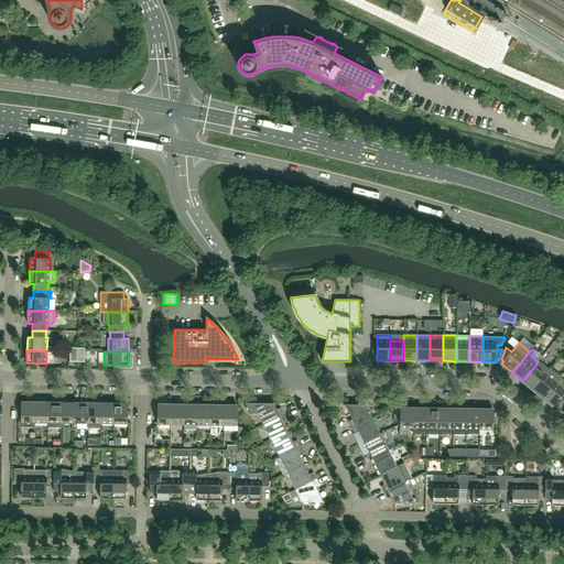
[(545,373),(549,369),(539,361),(538,361),(535,366),(522,381),(532,389),(545,373)]
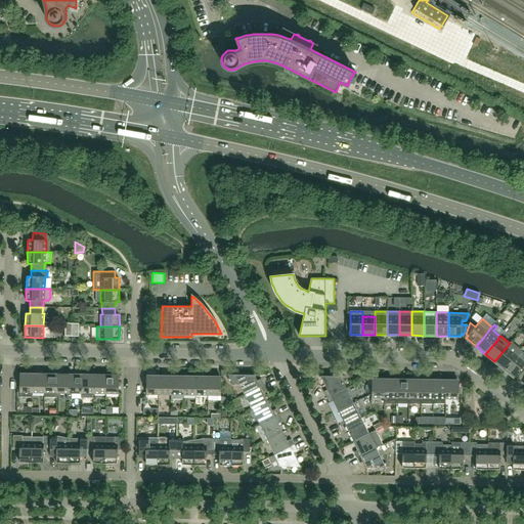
[(505,369),(520,350),(520,349),(511,342),(510,343),(507,347),(494,361),(505,369)]
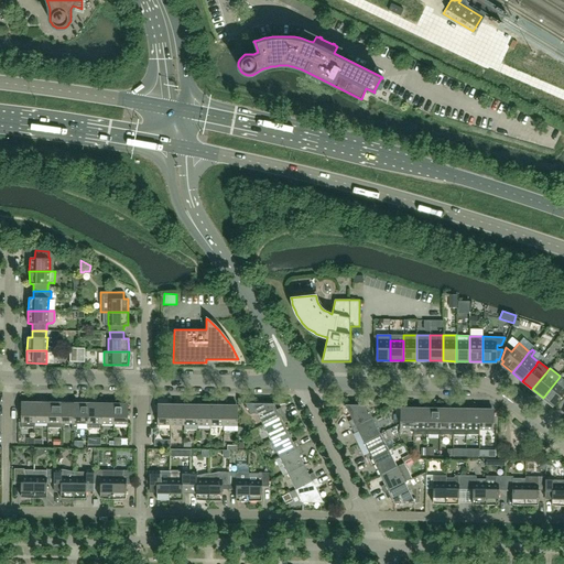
[(543,398),(553,407),(563,392),(563,380),(560,377),(543,398)]
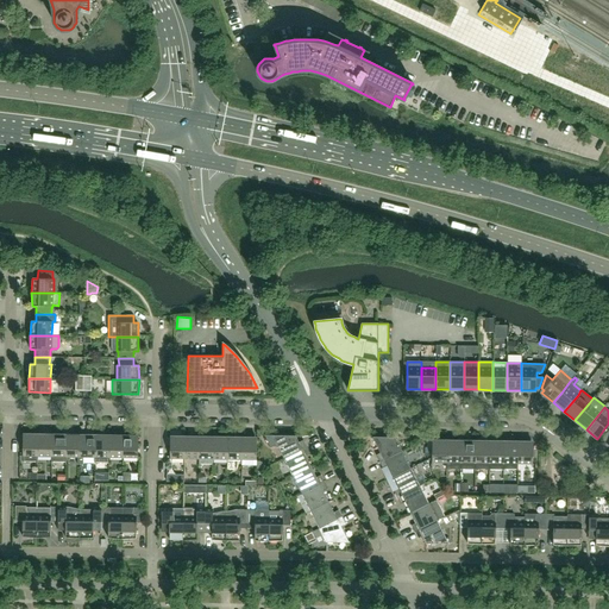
[(37,462),(37,457),(38,435),(23,435),(23,462),(37,462)]
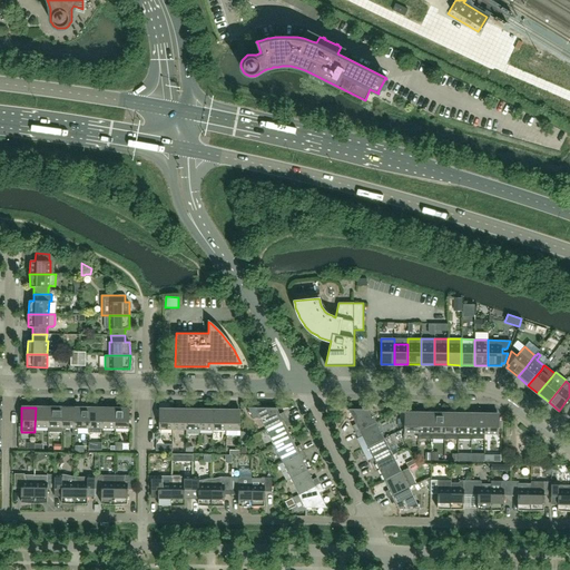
[(48,428),(49,408),(36,408),(35,428),(48,428)]
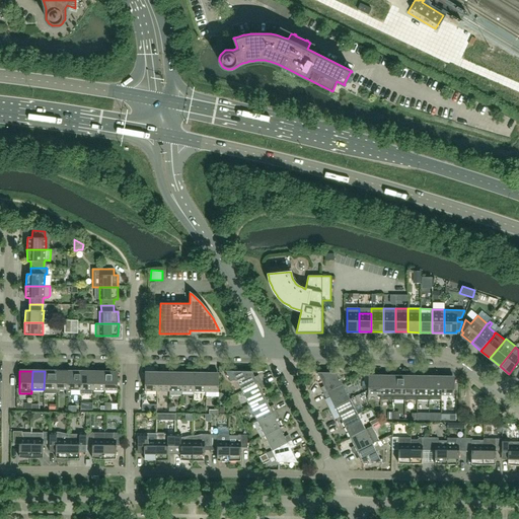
[(56,389),(57,371),(45,371),(44,389),(45,389),(45,393),(57,393),(57,389),(56,389)]
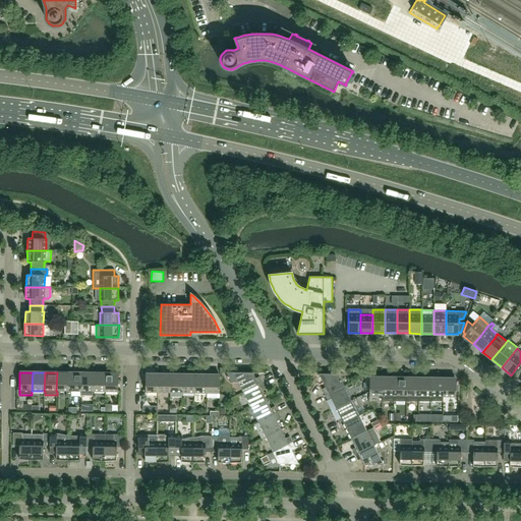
[(68,397),(69,372),(57,372),(56,391),(57,391),(66,391),(66,397),(68,397)]
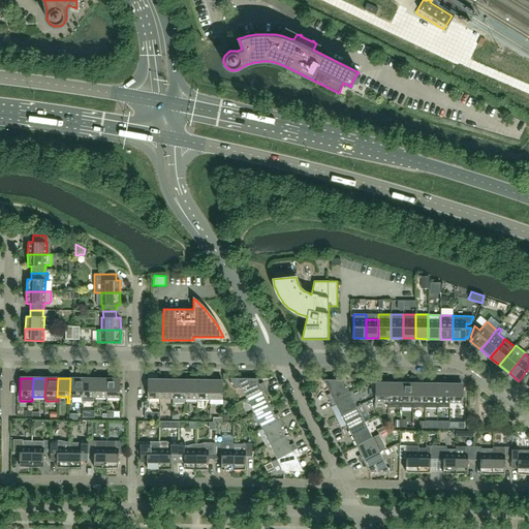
[(83,398),(83,379),(70,378),(69,403),(72,403),(72,402),(82,402),(83,398)]
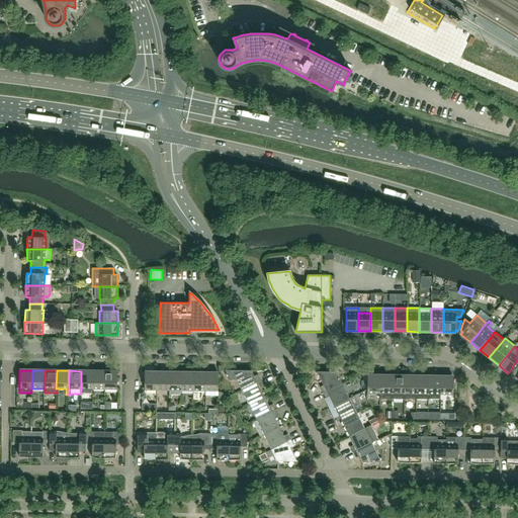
[(261,380),(258,374),(254,376),(251,370),(227,370),(226,372),(230,380),(237,379),(242,390),(261,380)]
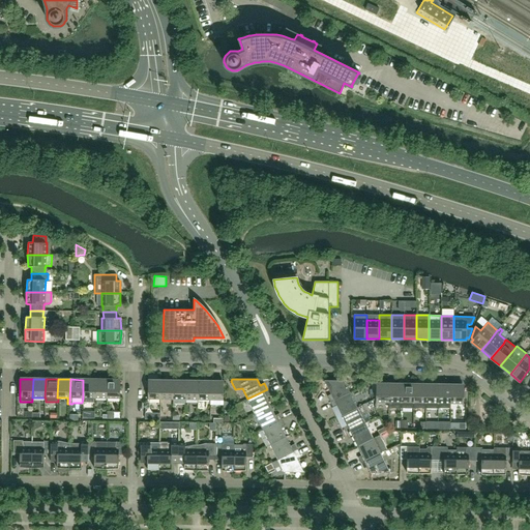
[(94,399),(95,380),(83,380),(83,399),(82,403),(94,403),(94,399)]
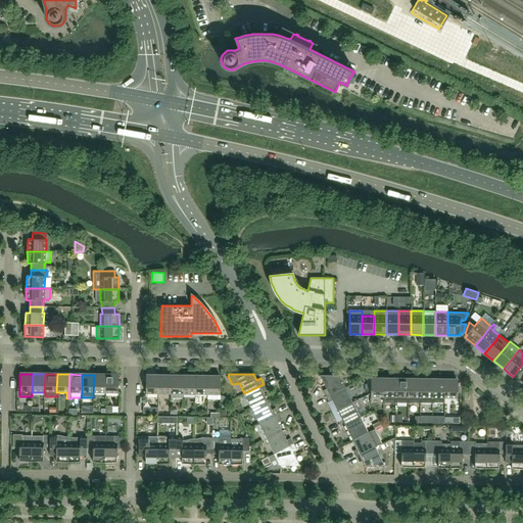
[(105,393),(106,375),(94,375),(93,393),(105,393)]
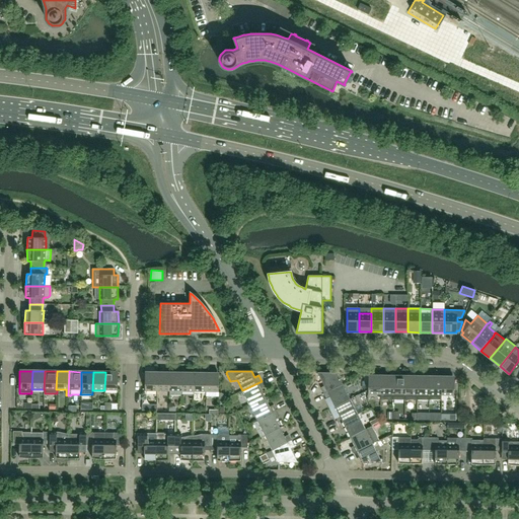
[(118,390),(118,372),(105,372),(104,390),(118,390)]
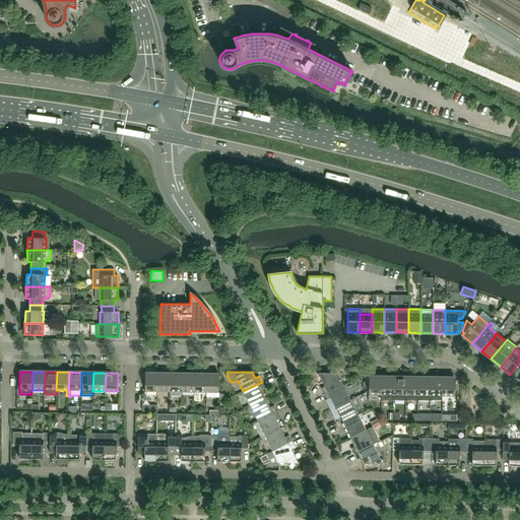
[(343,385),(337,374),(318,373),(325,387),(321,389),(324,394),(343,385)]
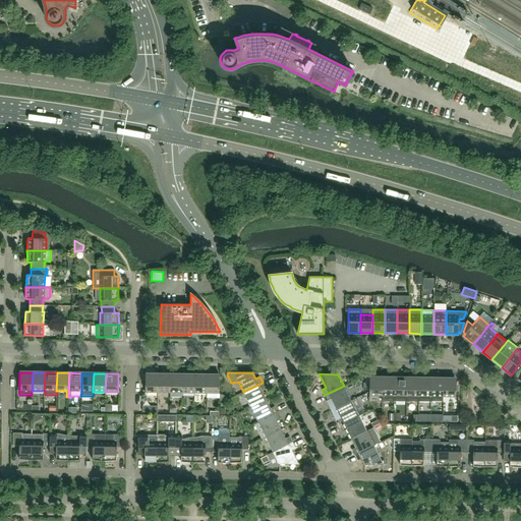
[(158,393),(158,374),(146,374),(146,393),(158,393)]
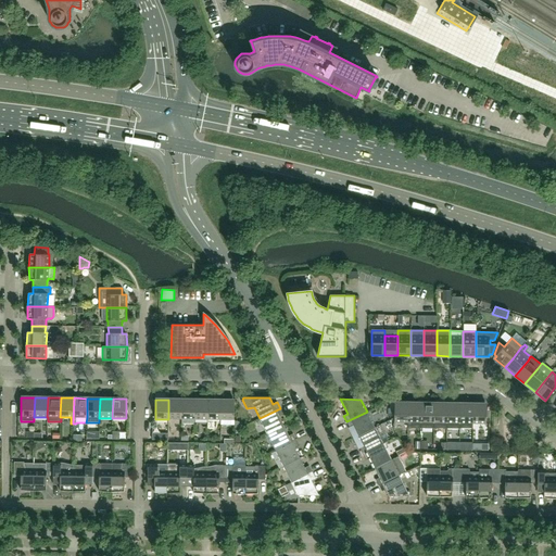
[(172,419),(181,419),(181,400),(168,400),(168,419),(172,419)]
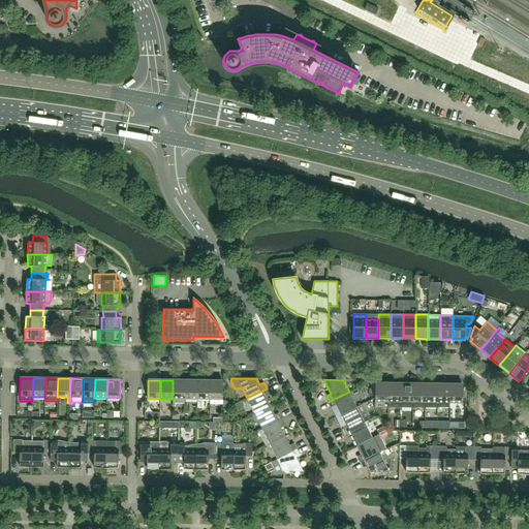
[(185,399),(185,380),(173,380),(173,399),(173,402),(185,403),(185,399)]
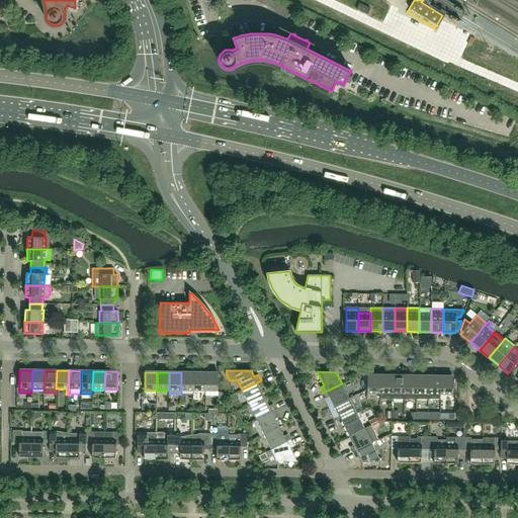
[(193,391),(193,372),(181,372),(181,391),(193,391)]
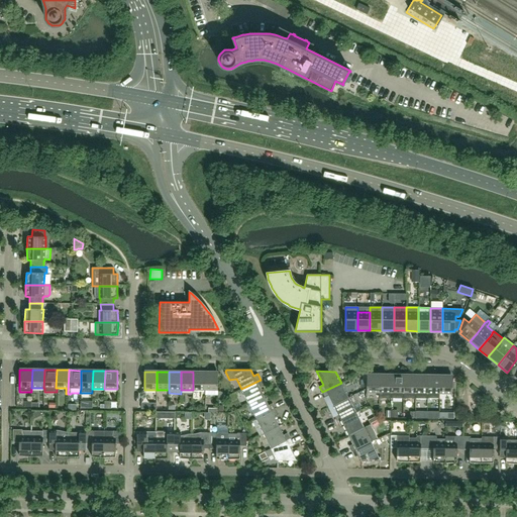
[(205,391),(205,373),(193,372),(193,390),(205,391)]
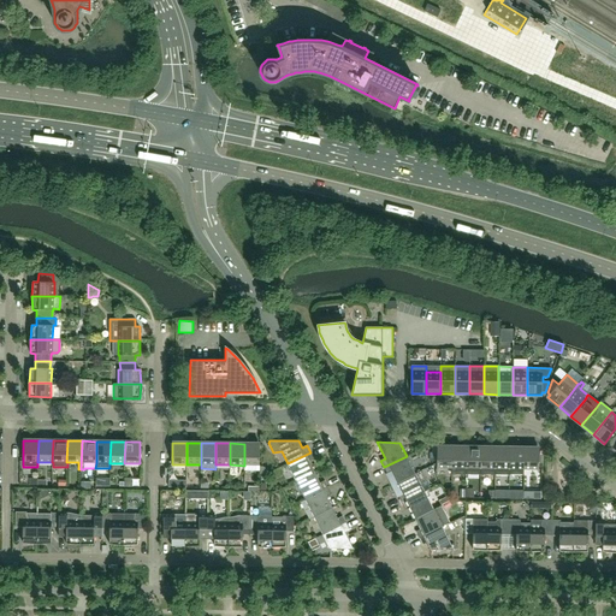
[(244,471),(260,472),(260,444),(244,444),(244,466),(244,471)]
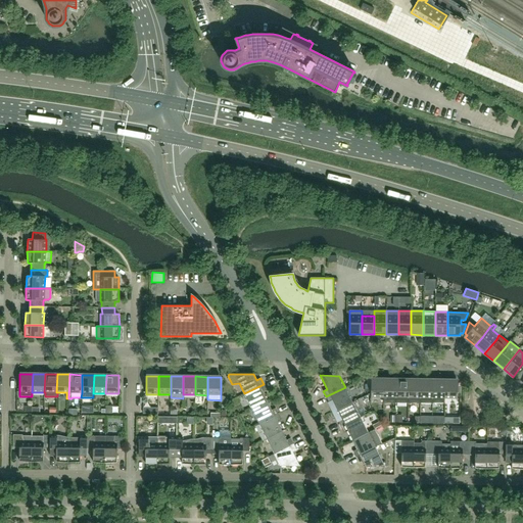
[(383,397),(384,379),(371,379),(371,397),(383,397)]
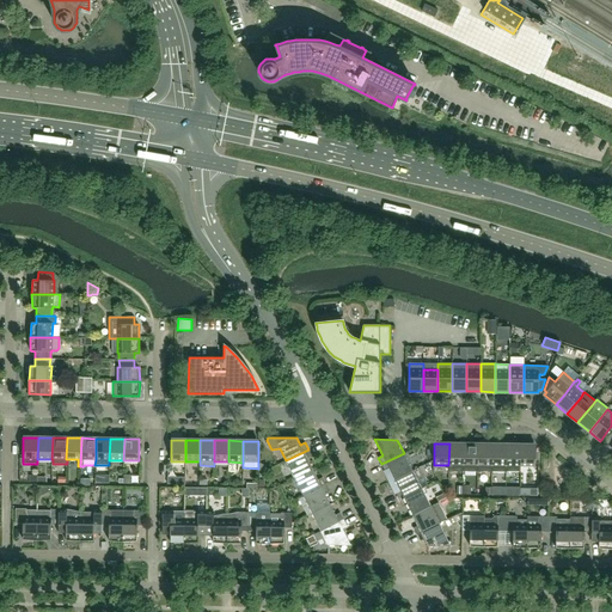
[(463,471),(464,444),(450,444),(448,465),(448,471),(463,471)]
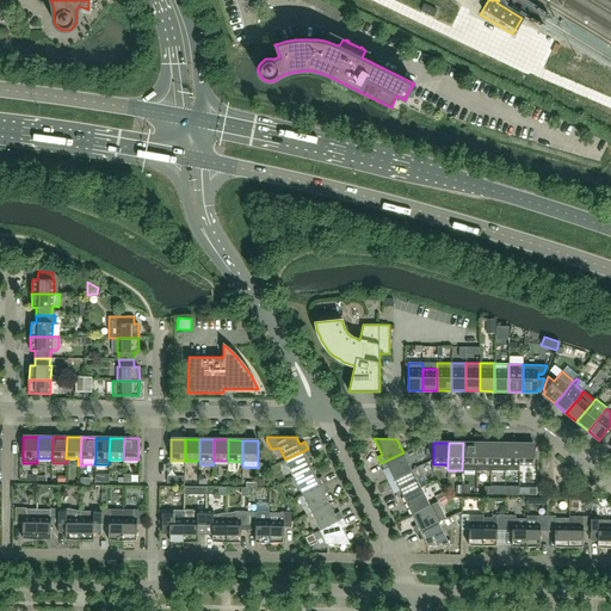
[(476,470),(477,443),(463,443),(462,470),(476,470)]
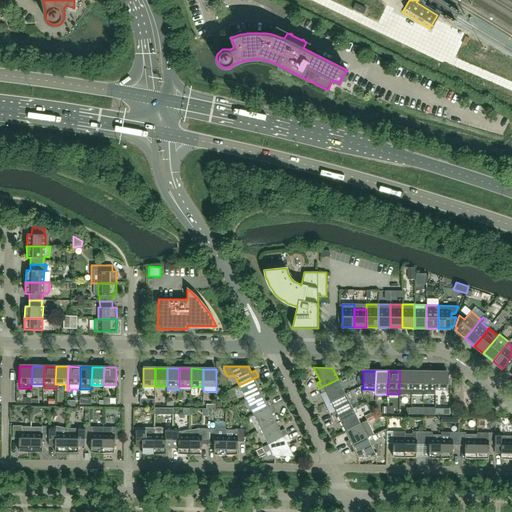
[(411,394),(412,372),(400,371),(399,394),(411,394)]
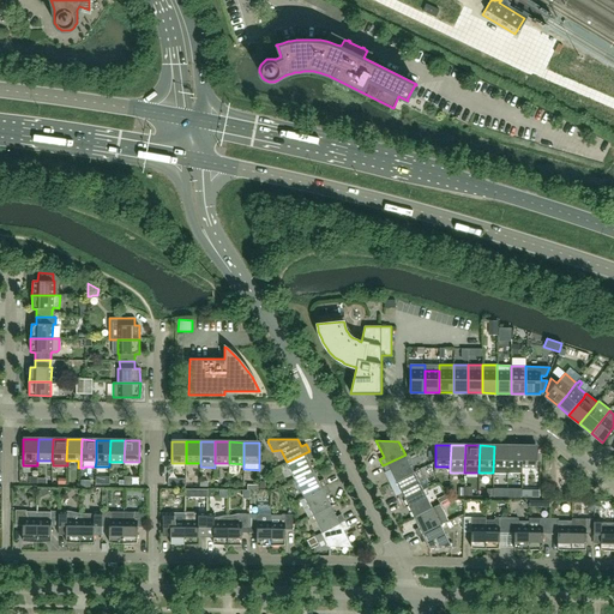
[(507,473),(509,446),(494,446),(493,473),(507,473)]
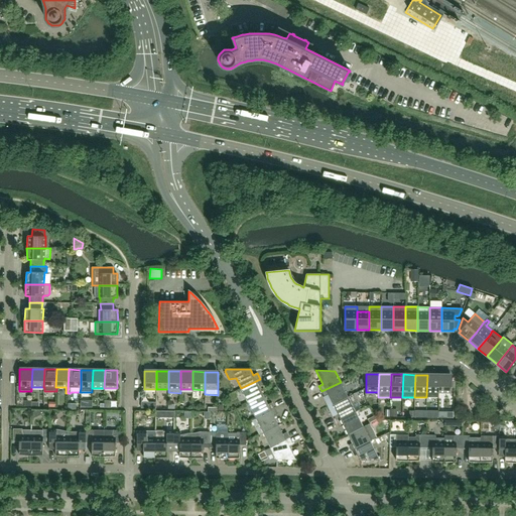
[(438,398),(438,393),(439,375),(427,375),(426,397),(438,398)]
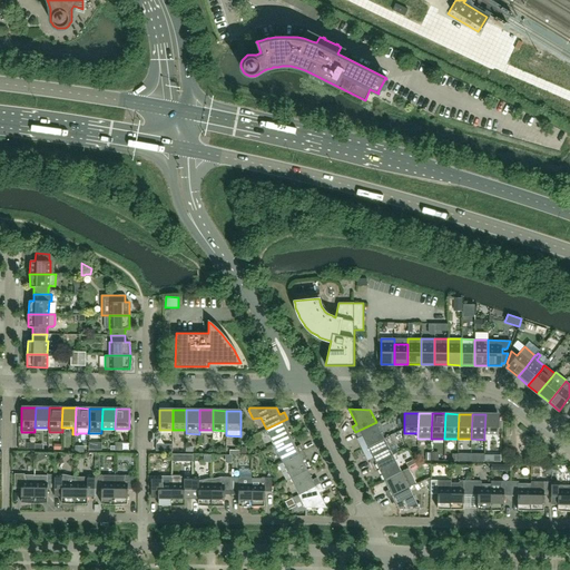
[(499,434),(499,414),(485,414),(484,434),(499,434)]
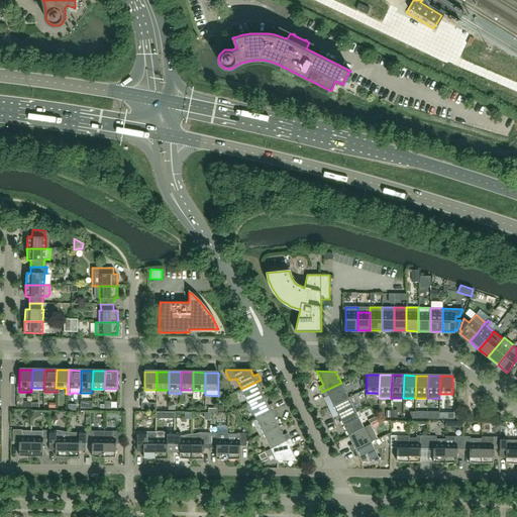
[(264,396),(260,387),(264,386),(261,380),(241,389),(248,404),(264,396)]
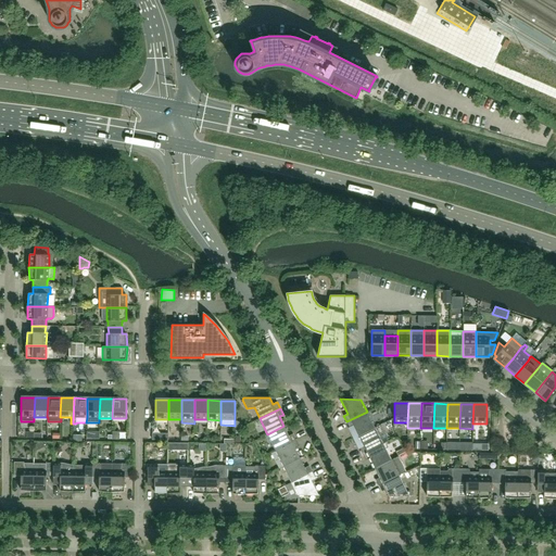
[(375,428),(367,412),(346,421),(350,428),(351,428),(352,430),(351,431),(354,438),(375,428)]
